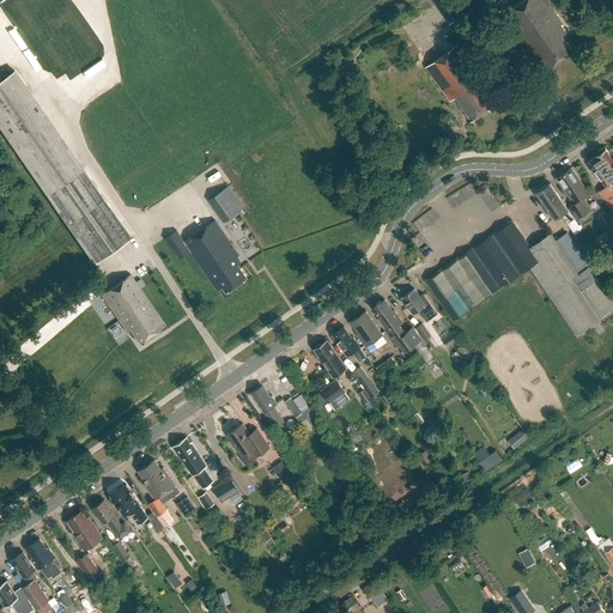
[(478,11),(487,5),(484,0),(474,5),(478,11)]
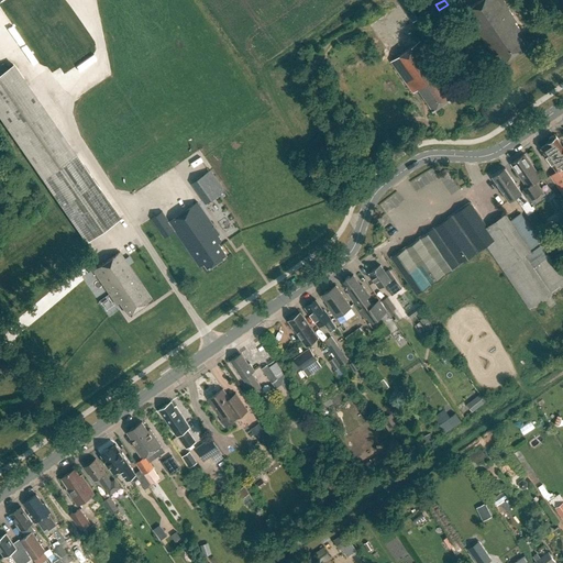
[(494,55),(499,52),(505,61),(526,46),(516,32),(520,29),(516,22),(517,21),(501,0),(481,0),(463,12),(494,55)]
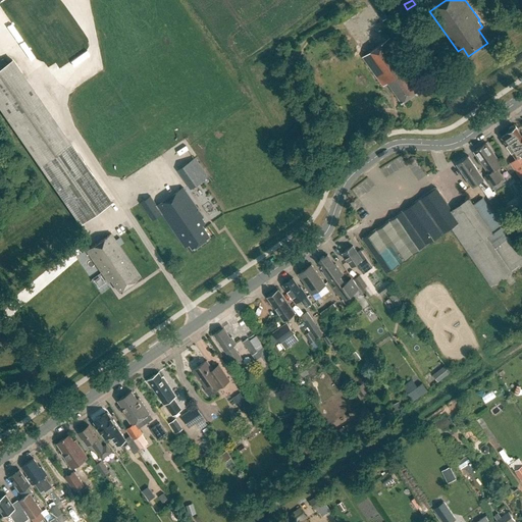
[(389,38),(362,57),(363,58),(367,63),(382,86),(387,83),(402,102),(419,91),(405,70),(411,67),(389,38)]
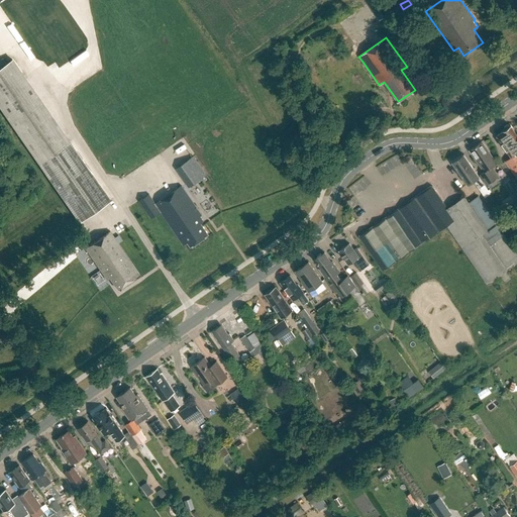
[(0,67),(0,106),(79,221),(109,201),(11,60),(0,67)]
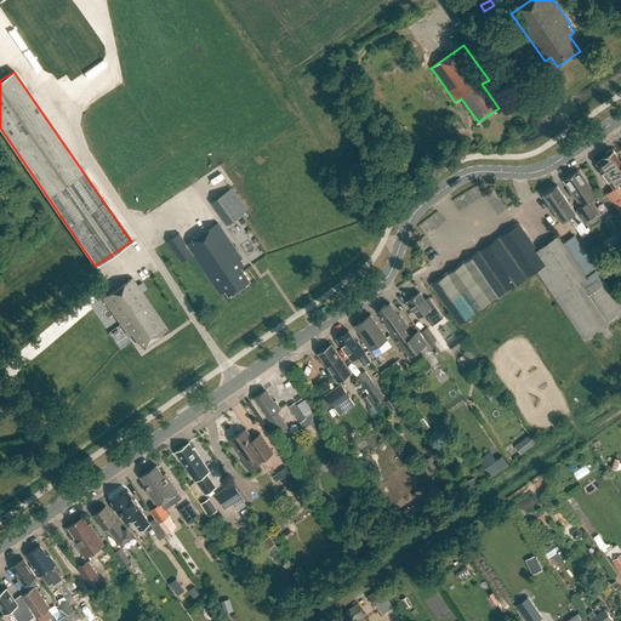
[(597,164),(614,189),(607,194),(620,214),(620,161),(620,163),(614,152),(604,158),(605,158),(597,164)]
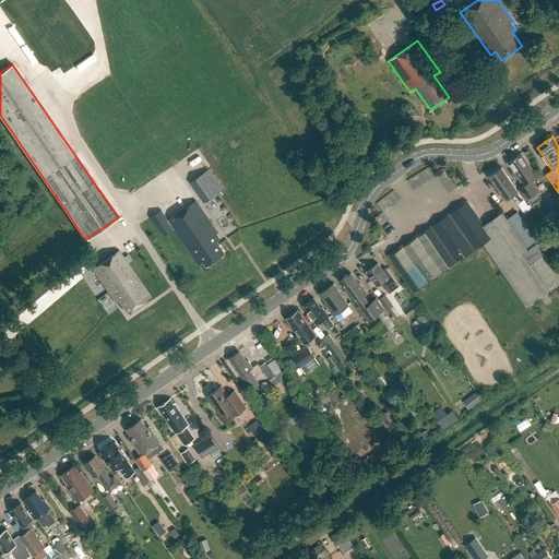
[(520,177),(518,178),(523,186),(519,189),(526,200),(538,191),(532,180),(537,177),(521,153),(509,162),(520,177)]
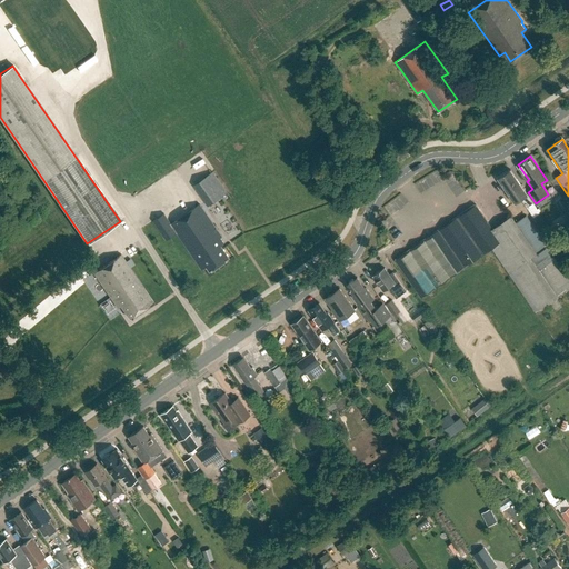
[(521,200),(527,208),(533,203),(528,196),(510,170),(498,179),(515,203),(521,200)]
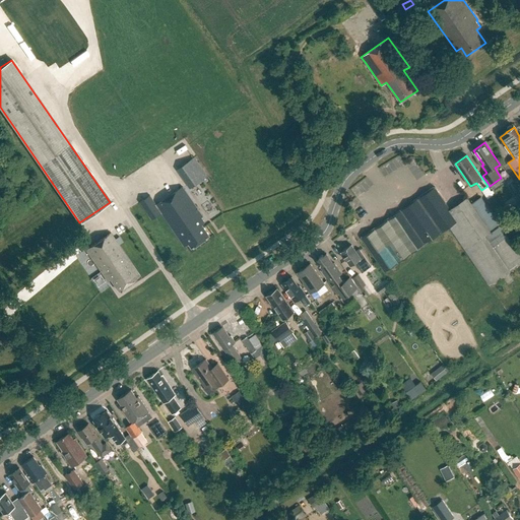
[(193,173),(184,180),(189,188),(207,176),(194,157),(187,163),(193,173)]
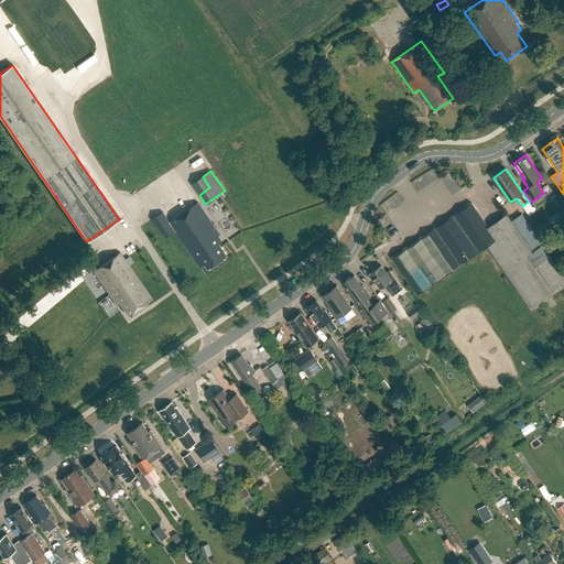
[(164,238),(175,231),(199,267),(204,263),(208,269),(227,256),(219,243),(221,241),(218,236),(219,235),(198,203),(170,223),(162,213),(152,219),(164,238)]
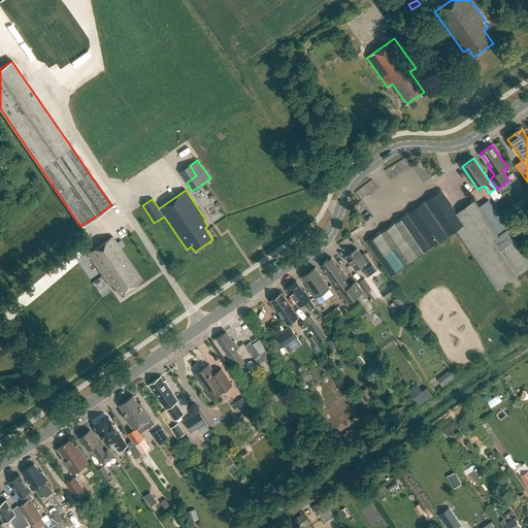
[(391,276),(457,230),(498,290),(527,268),(527,258),(488,200),(479,206),(474,201),(458,213),(441,190),(367,241),(391,276)]
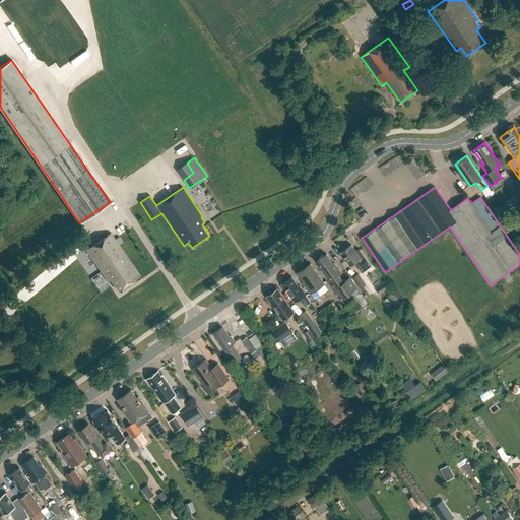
[(108,282),(111,280),(118,290),(139,275),(111,234),(85,250),(108,282)]
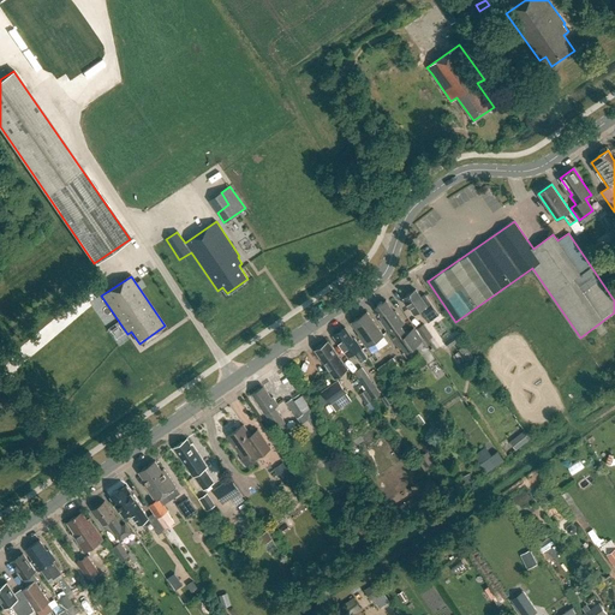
[(402,298),(413,315),(419,310),(428,323),(439,315),(424,294),(421,297),(416,290),(402,298)]
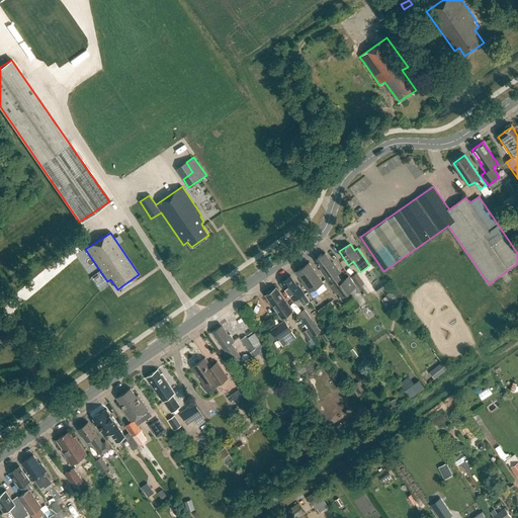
[(322,269),(321,270),(340,297),(355,287),(343,270),(337,274),(332,268),(335,266),(333,262),(331,262),(325,253),(316,259),(322,269)]
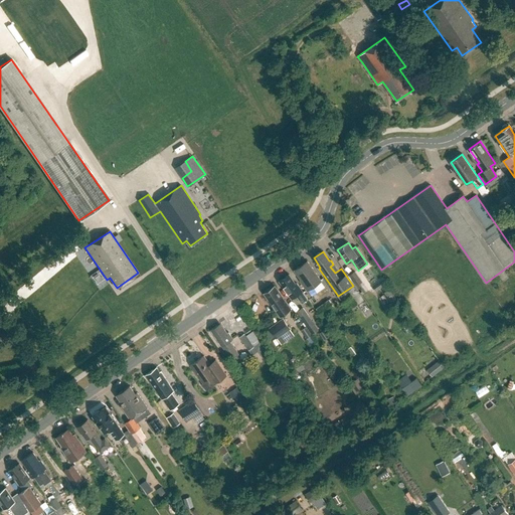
[(302,280),(301,281),(308,291),(321,281),(307,261),(295,270),(302,280)]
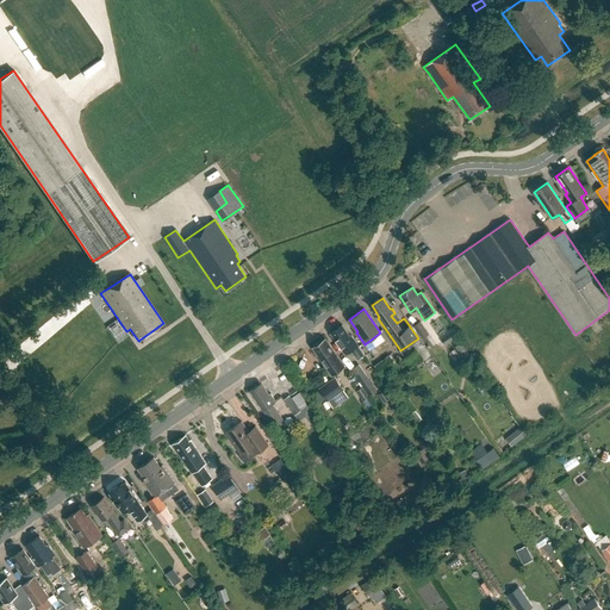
[(419,322),(414,327),(422,337),(428,334),(419,322)]
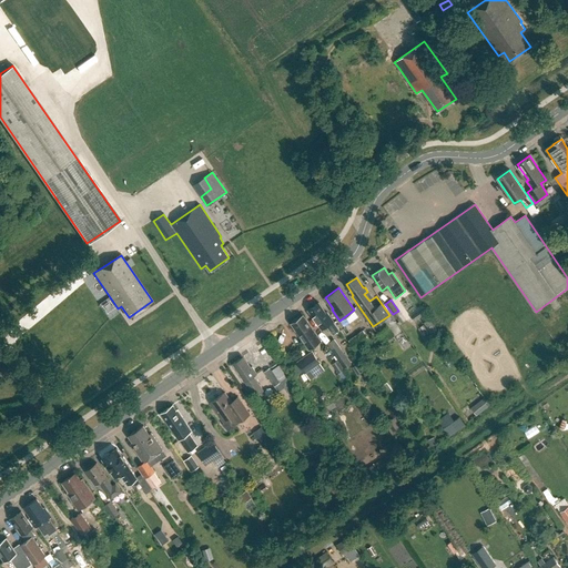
[(325,313),(318,303),(308,310),(322,330),(327,325),(330,330),(328,331),(333,335),(340,331),(326,312),(325,313)]
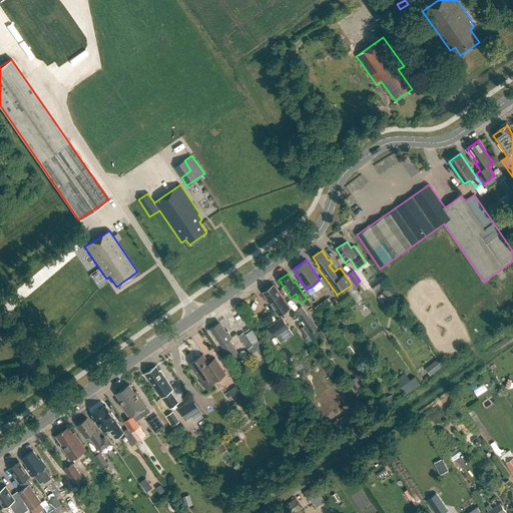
[(273,307),(274,306),(280,314),(288,309),(282,300),(284,299),(274,285),(263,292),(273,307)]
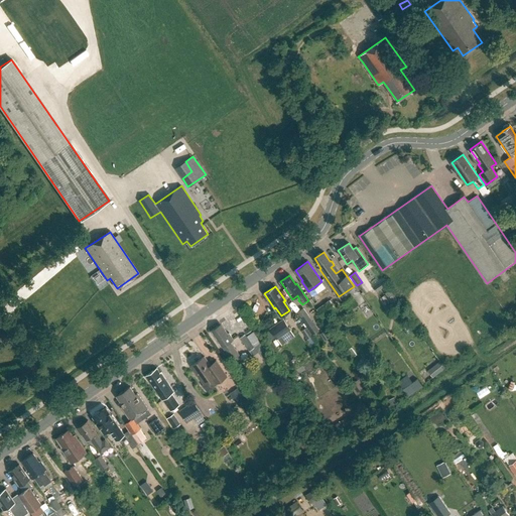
[(385,292),(392,303),(397,300),(390,289),(385,292)]
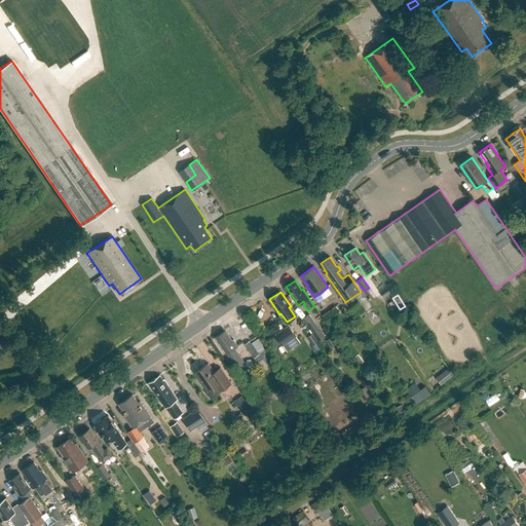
[(324,314),(330,324),(344,314),(338,305),(324,314)]
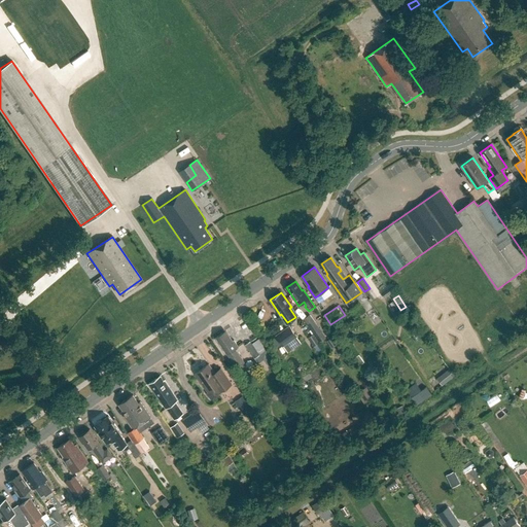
[(319,329),(309,315),(304,319),(317,338),(322,335),(319,329)]
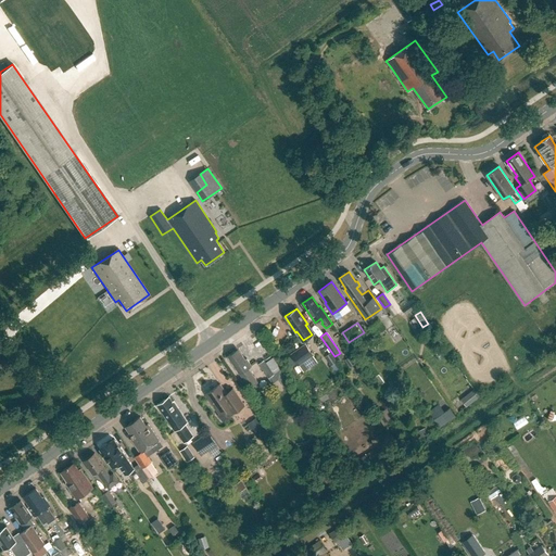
[(304,343),(290,354),(298,365),(313,355),(304,343)]
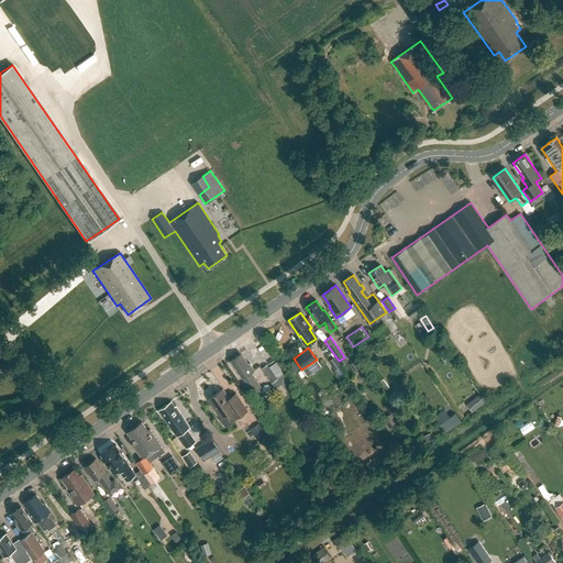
[(251,373),(254,370),(250,362),(249,363),(241,353),(230,361),(253,393),(261,387),(251,373)]
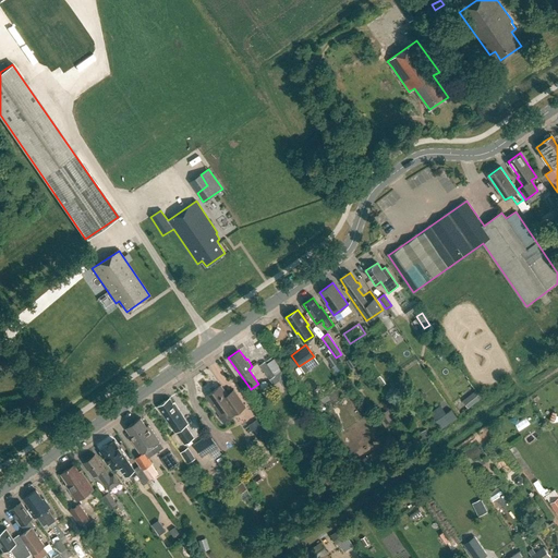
[(324,361),(330,371),(338,366),(331,356),(324,361)]
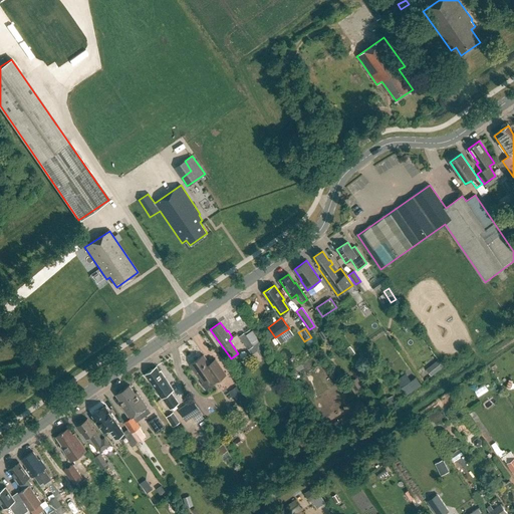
[(243,330),(238,334),(248,347),(253,344),(243,330)]
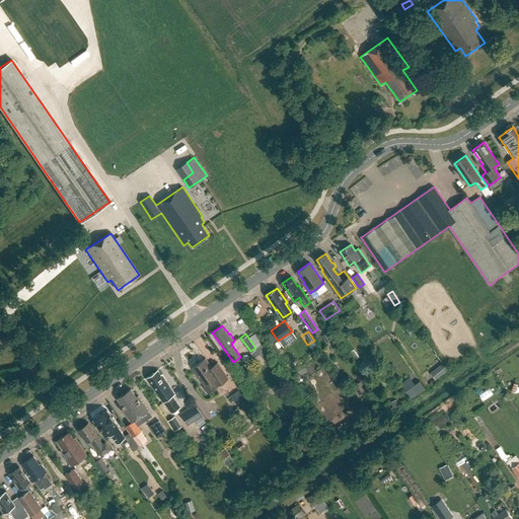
[(354,349),(349,353),(353,360),(359,356),(354,349)]
